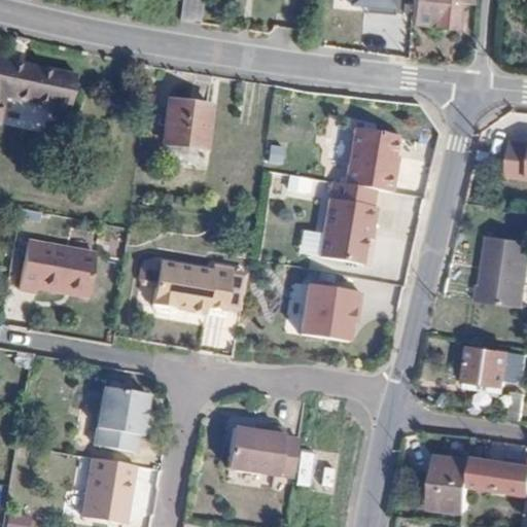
[(182,0),(179,25),(179,26),(198,30),(200,0),(182,0)]
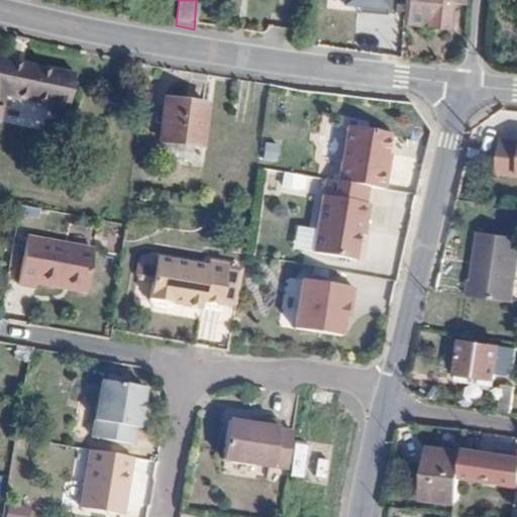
[(394,0),(344,0),(344,5),(393,10),(394,0)]
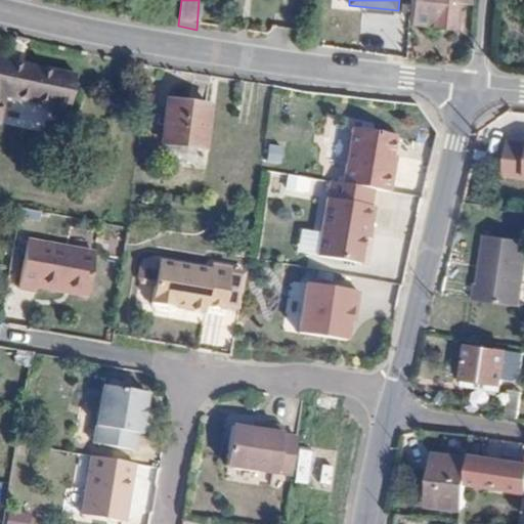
[(410,0),(408,24),(453,28),(455,0),(468,1),(467,0),(410,0)]
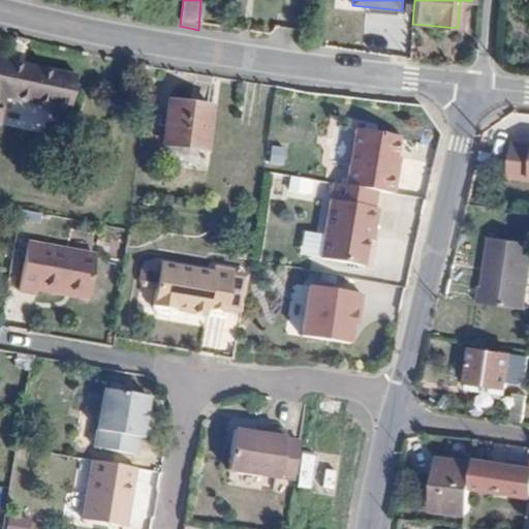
[(75,76),(0,59),(0,110),(3,97),(49,107),(48,113),(67,117),(75,76)]
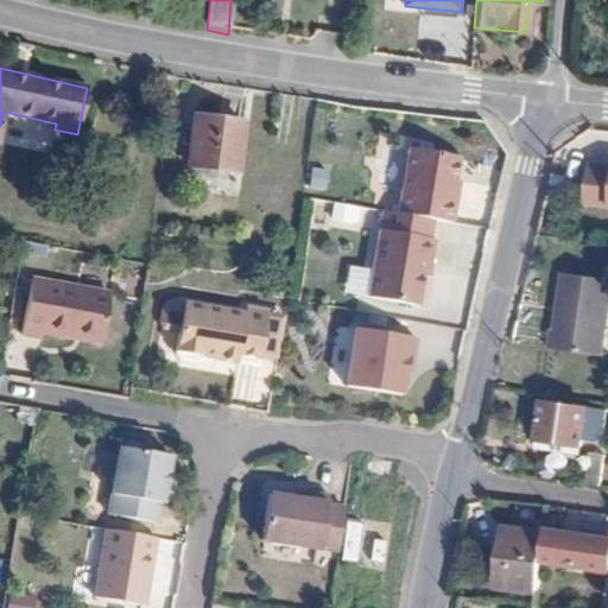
[(245,122),(192,116),(187,166),(238,173),(245,122)]
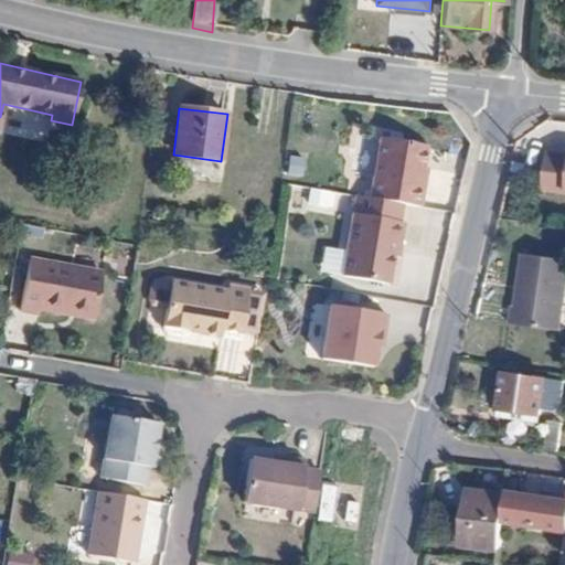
[(369,196),(402,202),(418,205),(423,184),(418,184),(422,167),(426,146),(380,137),(369,196)]
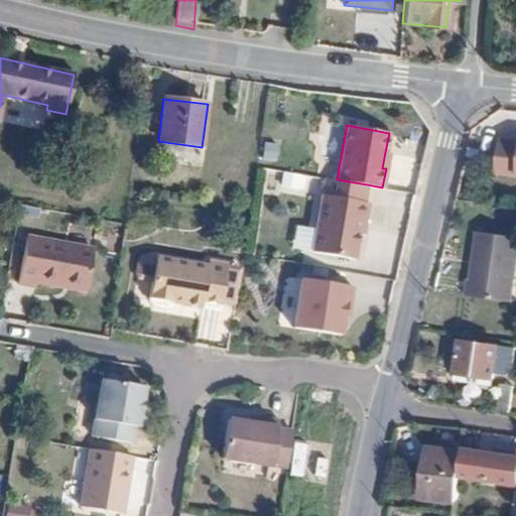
[(515,173),(515,139),(501,137),(496,171),(515,173)]
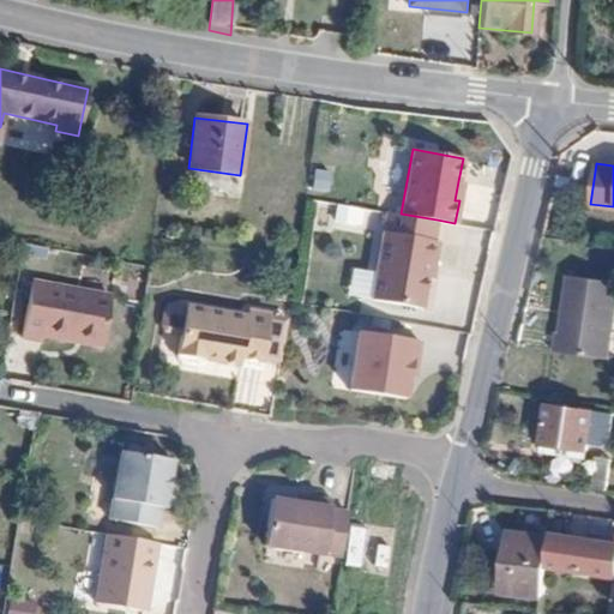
[(335,206),(333,228),(365,230),(366,209),(335,206)]
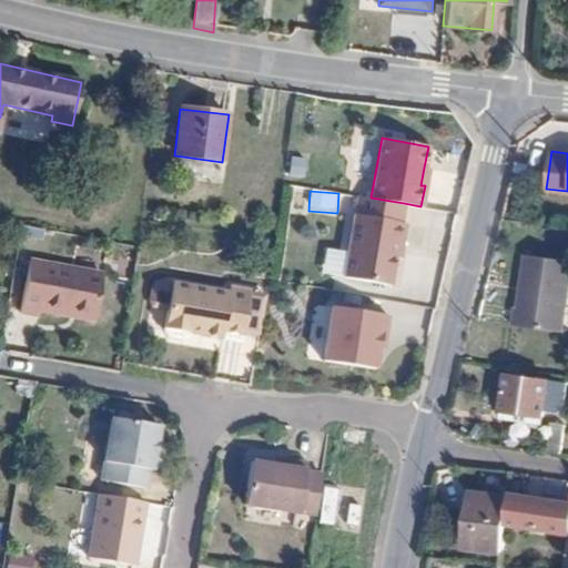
[(371,198),(358,195),(343,275),(389,284),(397,242),(403,244),(406,224),(399,223),(404,203),(371,198)]
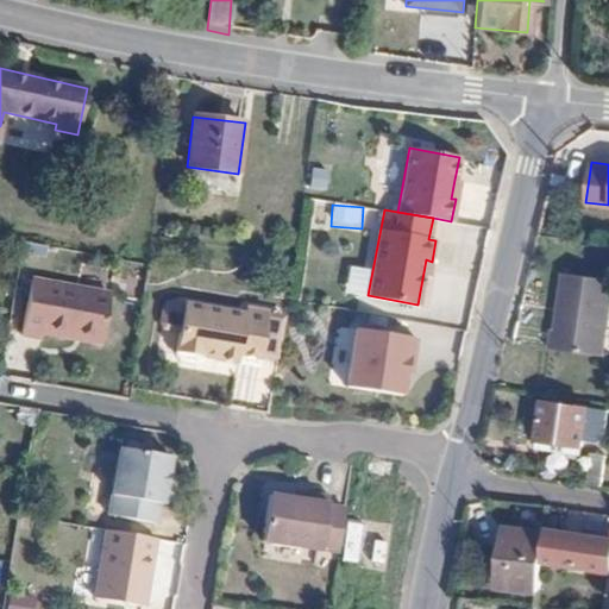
[(558,328),(557,349),(607,355),(608,336),(608,277),(570,272),(562,330),(558,328)]
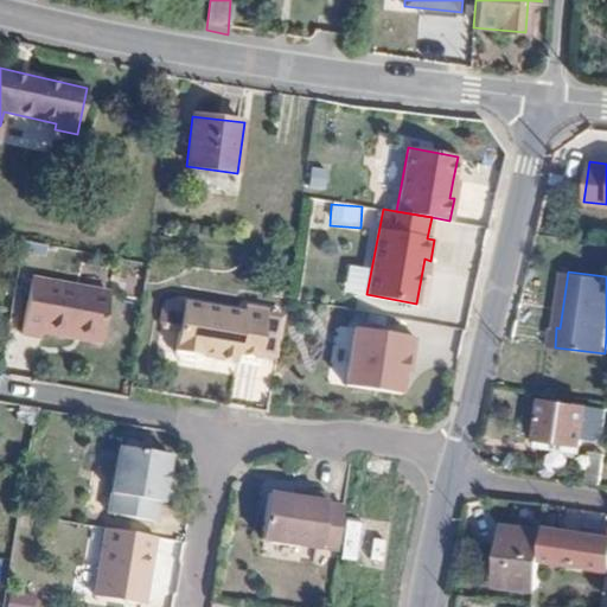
[(110,293),(31,279),(21,333),(40,337),(42,330),(102,342),(110,293)]
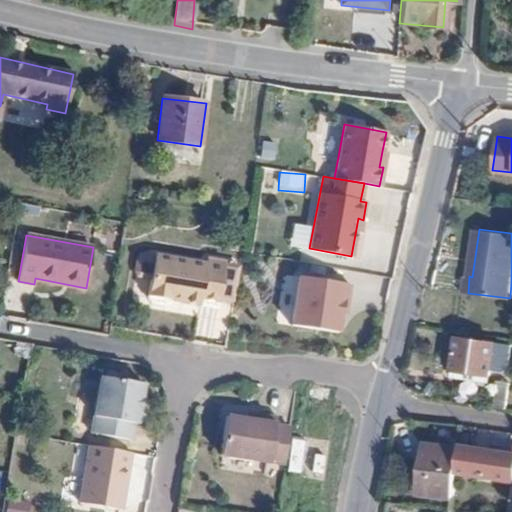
[(198,299),(217,302),(223,262),(205,259),(203,264),(153,255),(147,298),(151,305),(160,307),(167,303),(169,298),(182,301),(182,303),(197,305),(198,299)]
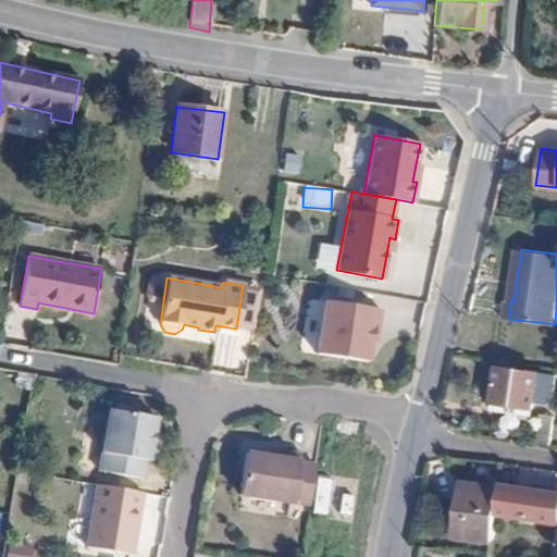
[(372,325),(378,326),(381,309),(324,298),(316,350),(367,360),(370,339),(372,325)]
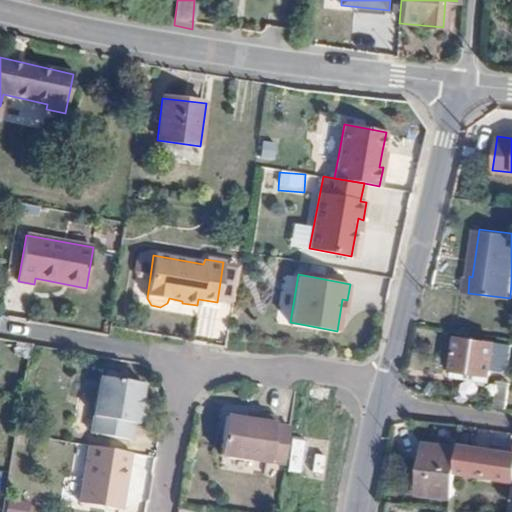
[(216,308),(217,302),(198,299),(197,305),(216,308)]
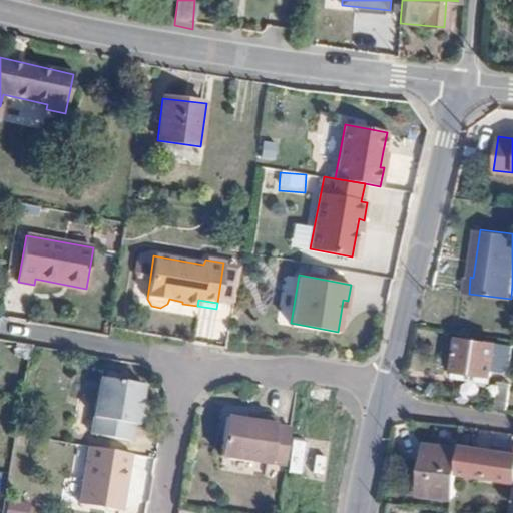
[(496,343),(456,337),(451,375),(474,379),(476,374),(491,376),(496,343)]
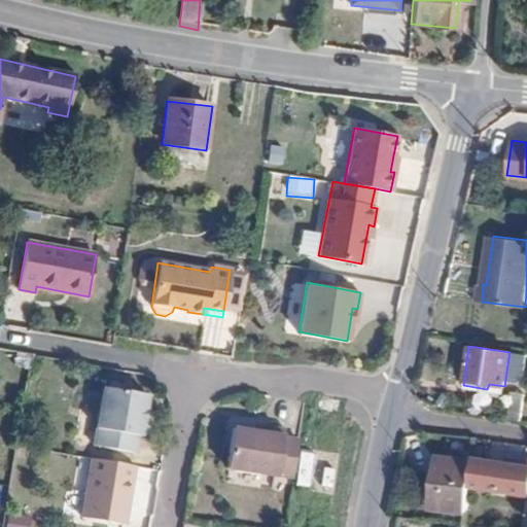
[(149,395),(107,386),(96,444),(135,451),(138,434),(141,435),(149,395)]
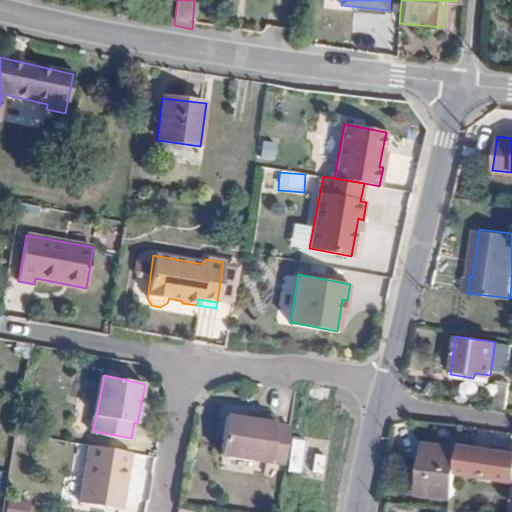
[(505,408),(509,383),(499,381),(495,407),(505,408)]
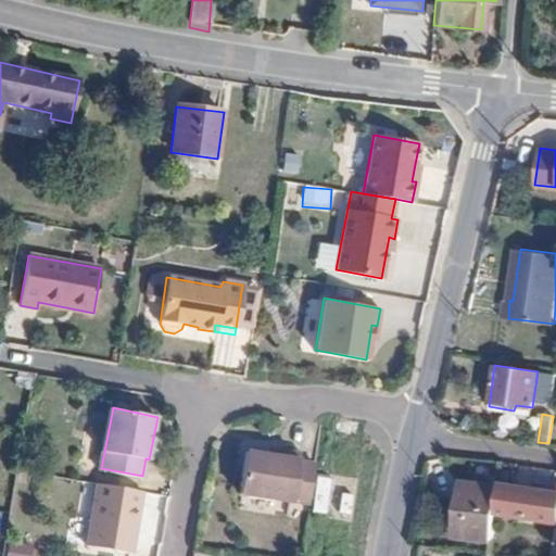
[(281,456),(281,450),(270,446),(269,454),(281,456)]
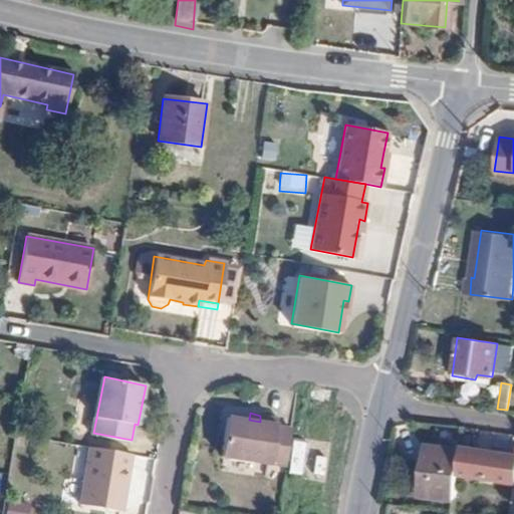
[(287,466),(293,429),(279,426),(280,419),(260,416),(260,422),(249,420),(231,417),(224,455),(273,464),(287,466)]
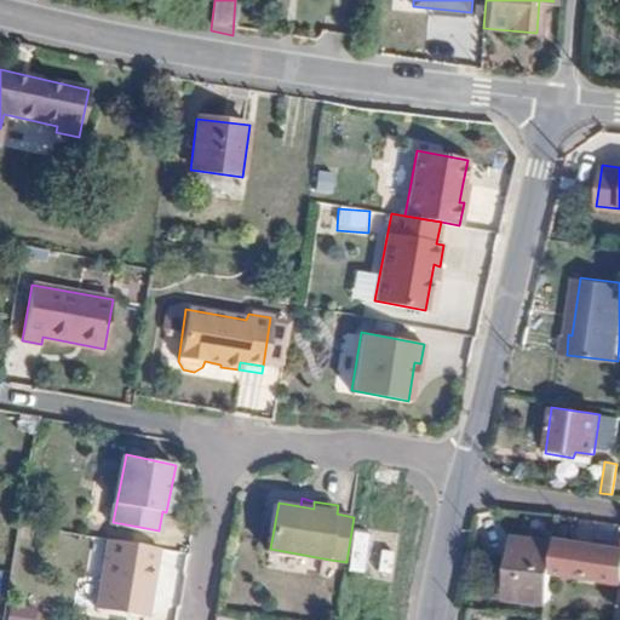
[(505,600),(549,604),(552,570),(556,541),(512,537),(505,600)]
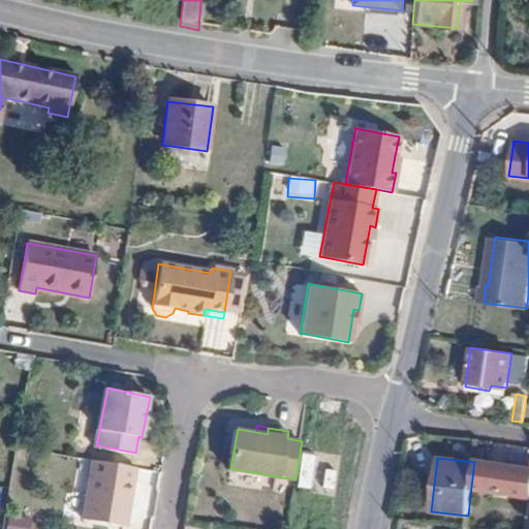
[(129,466),(93,459),(82,518),(126,526),(134,480),(126,479),(129,466)]
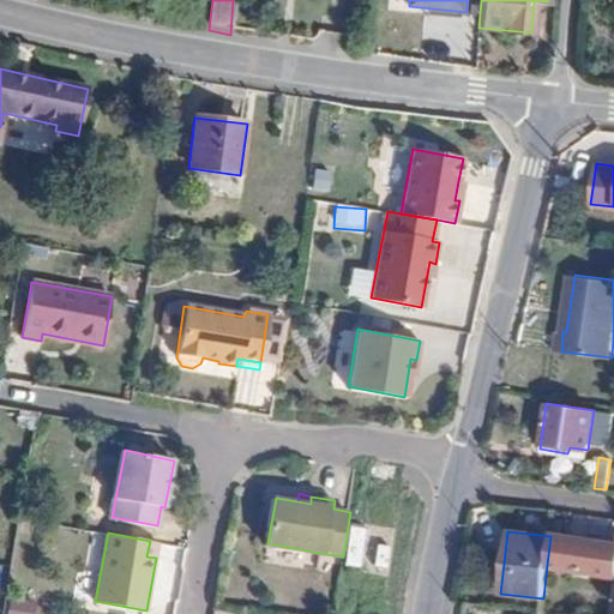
[(613,542),(551,534),(551,536),(547,565),(613,576),(613,542)]
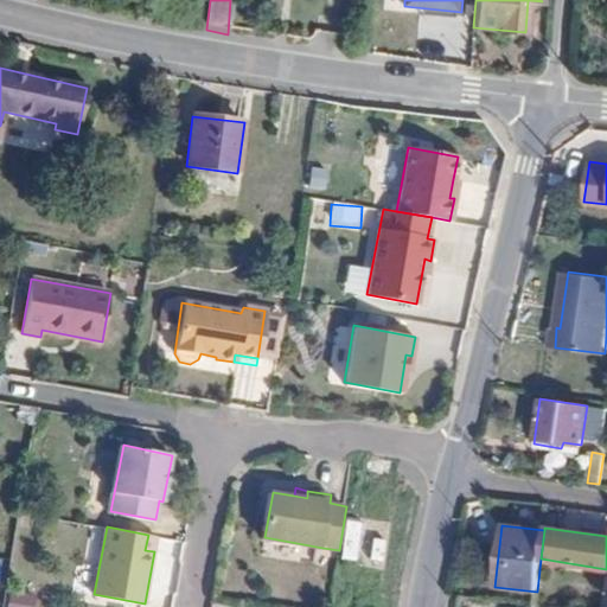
[(145,550),(154,551),(157,537),(148,535),(145,550)]
